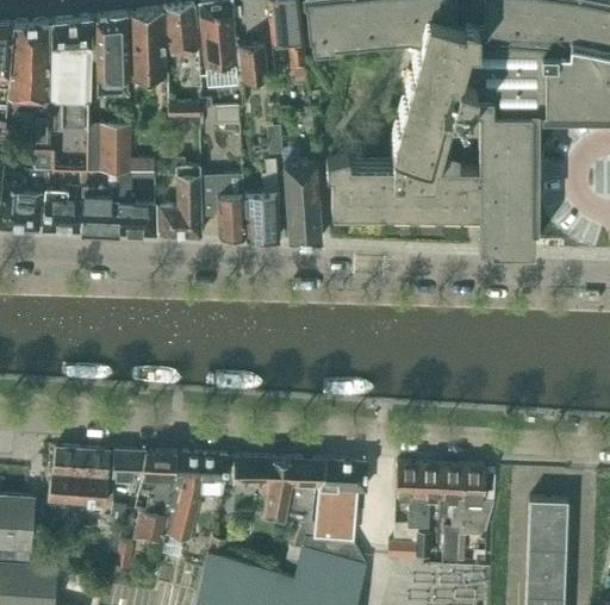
[(298,0),(267,0),(273,44),(286,43),(290,73),(291,73),(293,72),(305,70),(306,70),(304,45),(303,41),(298,0)]
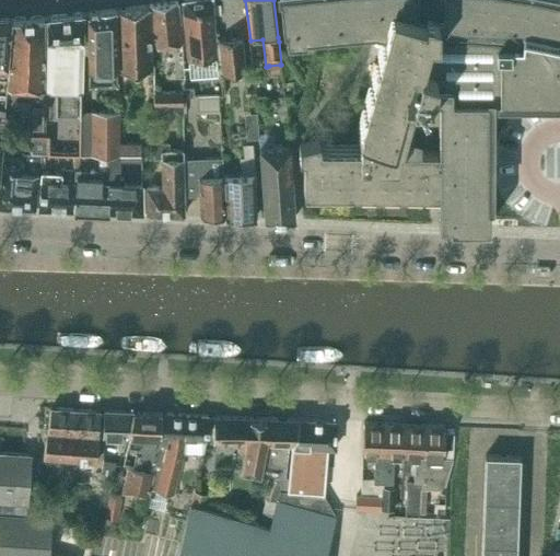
[(280,0),(283,35),(286,35),(287,47),(307,46),(307,43),(374,36),(385,39),(358,135),(360,135),(360,150),(321,149),(318,141),(299,146),(299,159),(299,168),(304,168),(304,193),(423,193),(423,196),(439,196),(439,226),(450,226),(450,230),(480,230),(490,230),(490,102),(545,103),(558,103),(559,102),(559,0),(556,0),(280,0)]
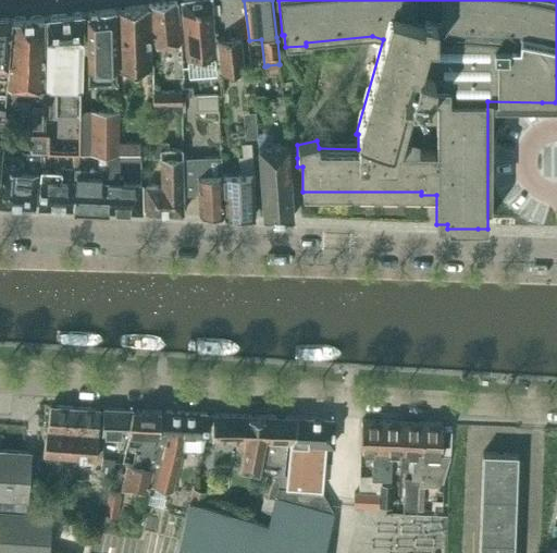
[(218,61),(212,1),(182,5),(189,64),(218,61)]
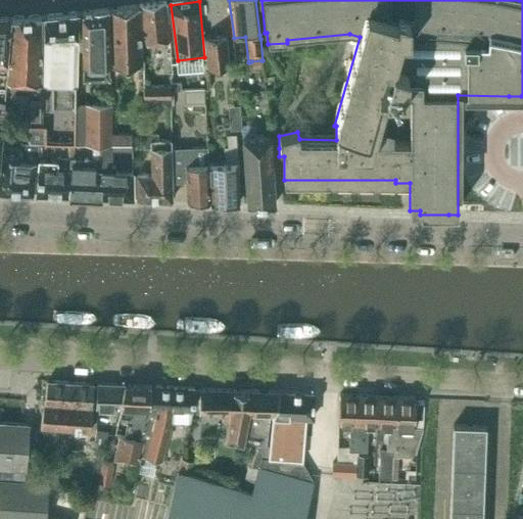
[(170,44),(167,5),(140,8),(141,33),(145,33),(146,46),(170,44)]
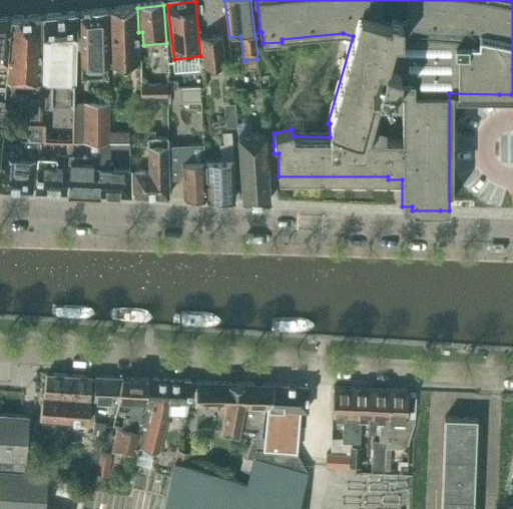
[(139,67),(137,9),(107,12),(109,68),(139,67)]
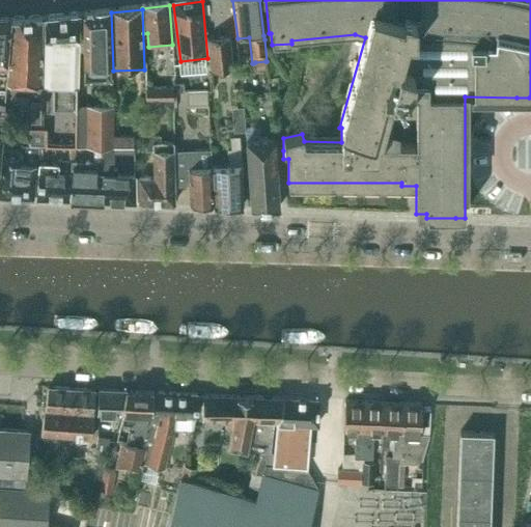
[(93,14),(83,16),(85,63),(85,84),(111,84),(110,63),(113,62),(111,12),(93,15),(93,14)]
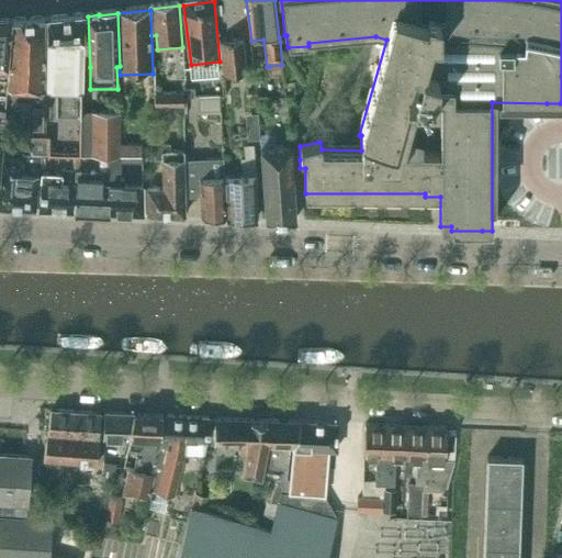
[(48,21),(48,93),(57,95),(57,115),(82,115),(85,17),(48,21)]
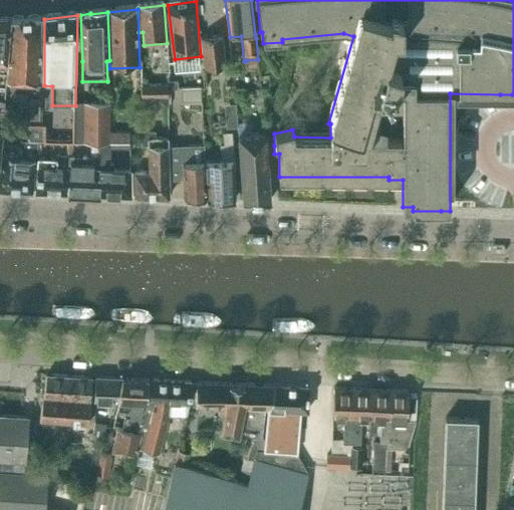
[(40,85),(40,19),(12,21),(7,83),(40,85)]
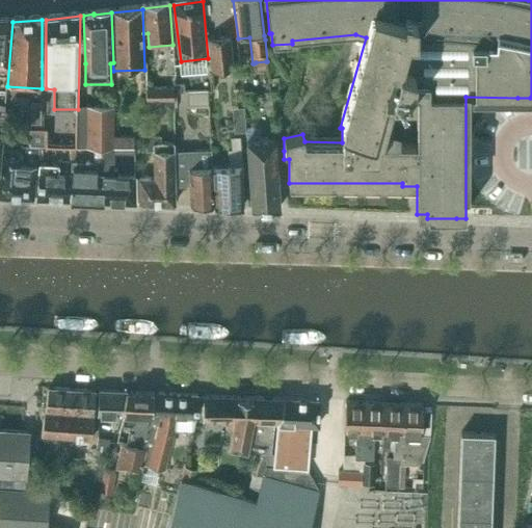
[(0,76),(7,78),(11,22),(0,22),(0,76)]
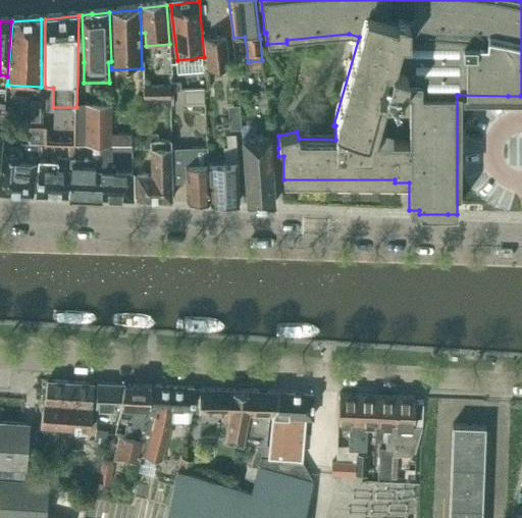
[(204,42),(207,72),(228,70),(225,40),(204,42)]
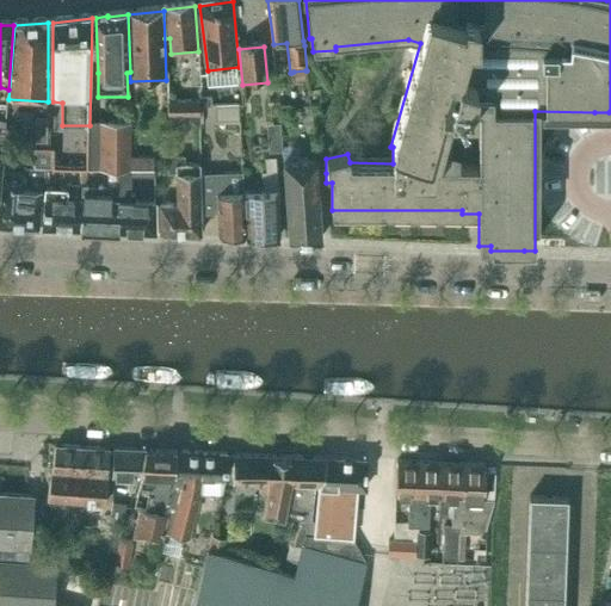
[(199,118),(199,104),(167,105),(167,118),(199,118)]
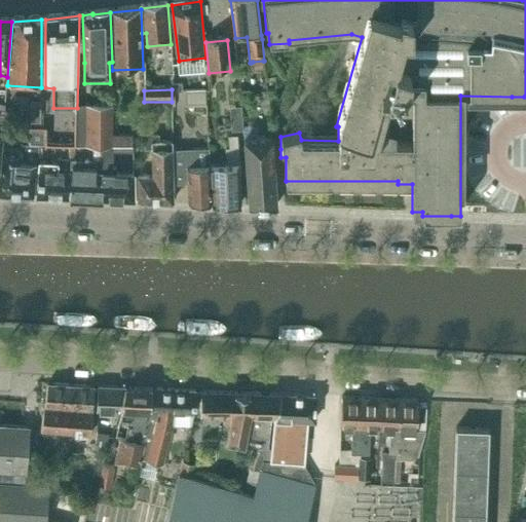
[(260,111),(269,110),(268,94),(259,95),(260,111)]
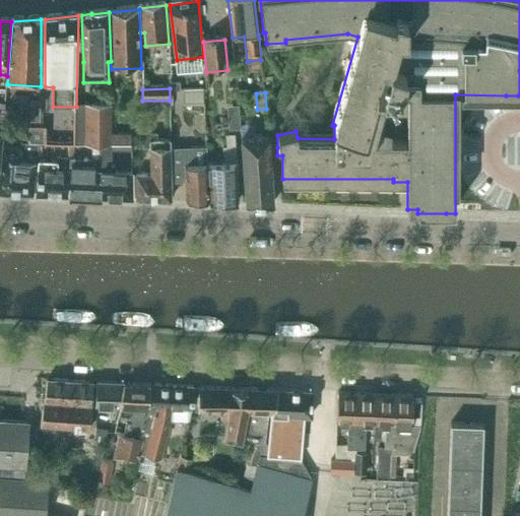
[(202,106),(202,93),(184,93),(185,107),(202,106)]
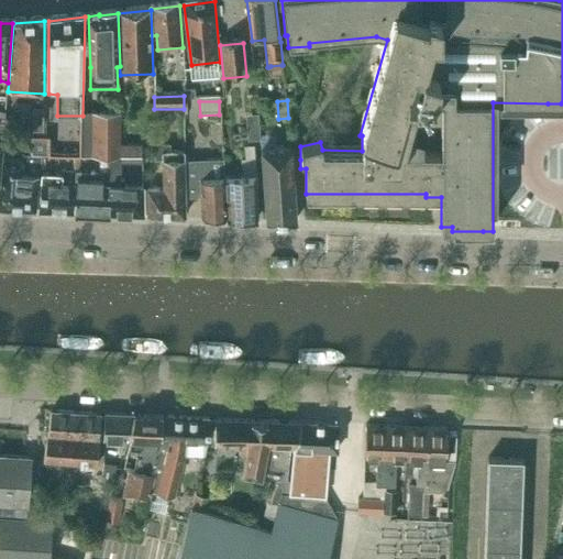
[(33,118),(32,141),(43,141),(44,112),(33,111),(33,118)]
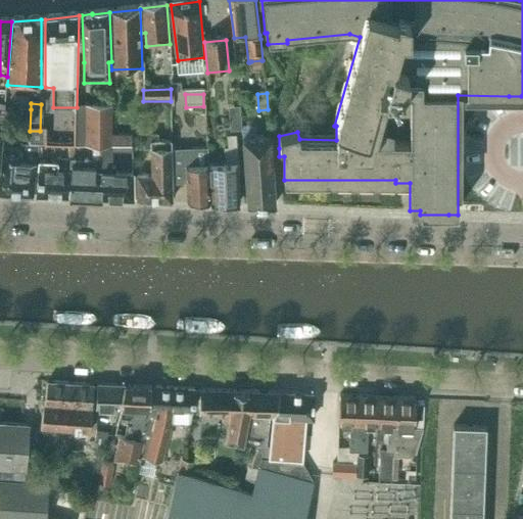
[(163,112),(171,113),(171,103),(159,103),(159,107),(163,107),(163,112)]
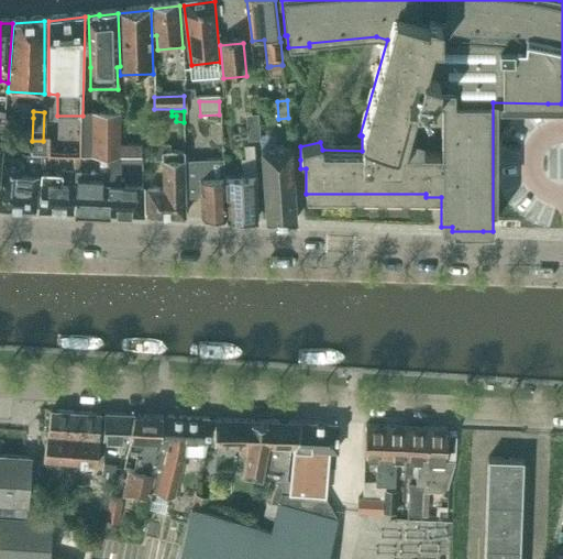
[(120,117),(83,116),(81,160),(91,160),(99,160),(107,161),(110,161),(119,161),(119,146),(120,117)]
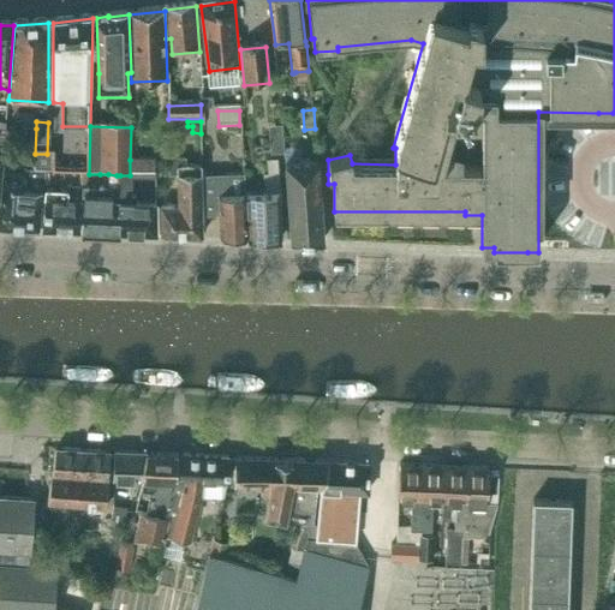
[(269,129),(270,156),(284,156),(282,127),(269,129)]
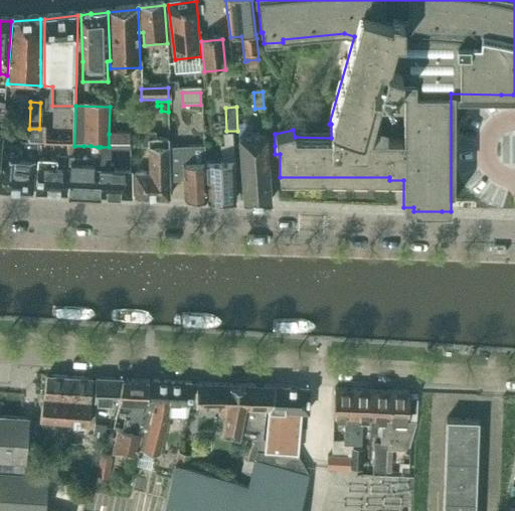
[(28,129),(27,144),(44,144),(45,144),(45,129),(39,129),(29,129),(28,129)]
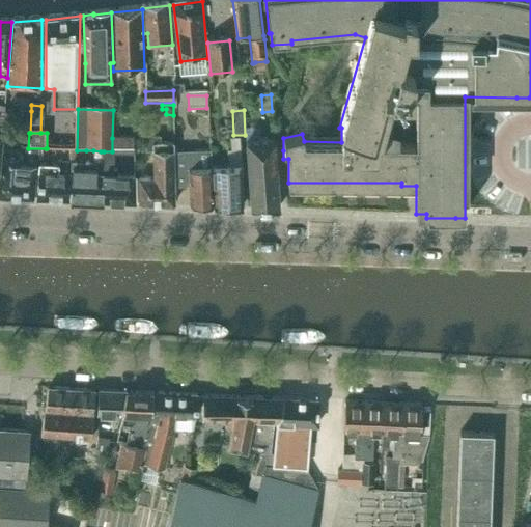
[(112,138),(112,151),(116,151),(133,151),(133,139),(112,138)]
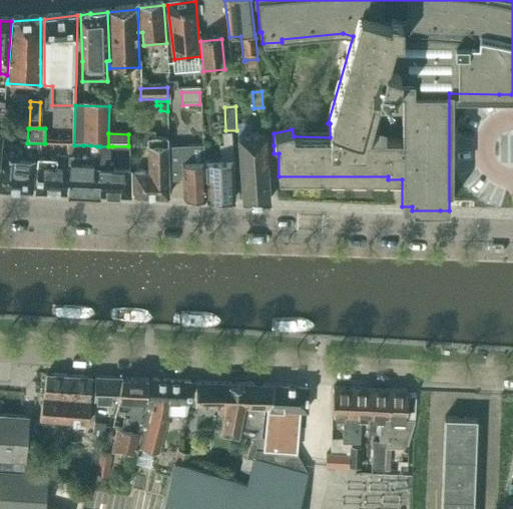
[(168,199),(168,182),(168,152),(167,149),(167,141),(155,141),(155,133),(140,134),(140,149),(148,149),(149,175),(134,174),(134,198),(168,199)]
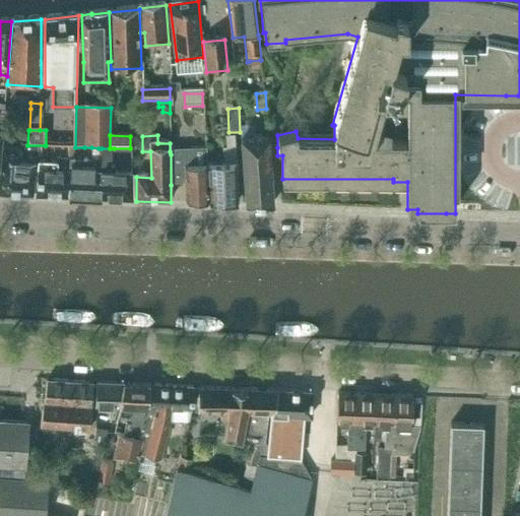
[(208,167),(209,204),(238,205),(237,166),(235,137),(226,137),(228,149),(223,149),(224,166),(208,167)]
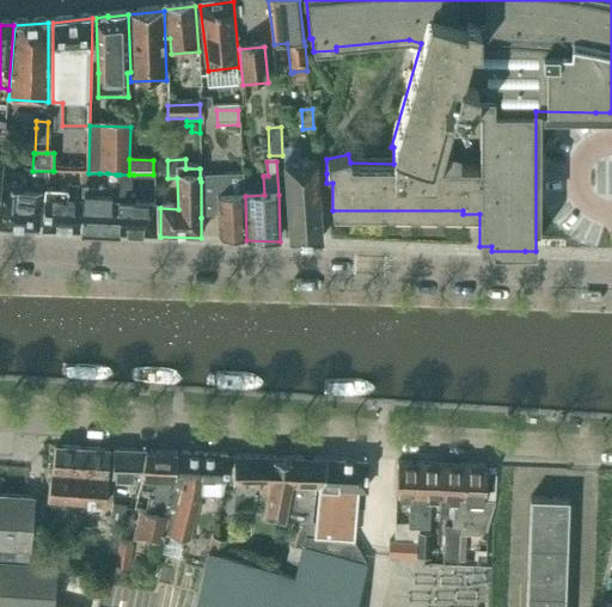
[(285,165),(289,243),(322,244),(320,207),(318,208),(316,163),(285,165)]
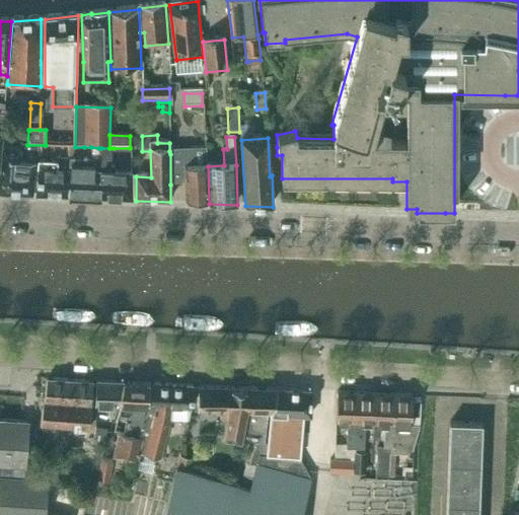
[(2,149),(0,172),(0,195),(32,197),(35,158),(38,158),(39,146),(20,145),(20,151),(2,149)]
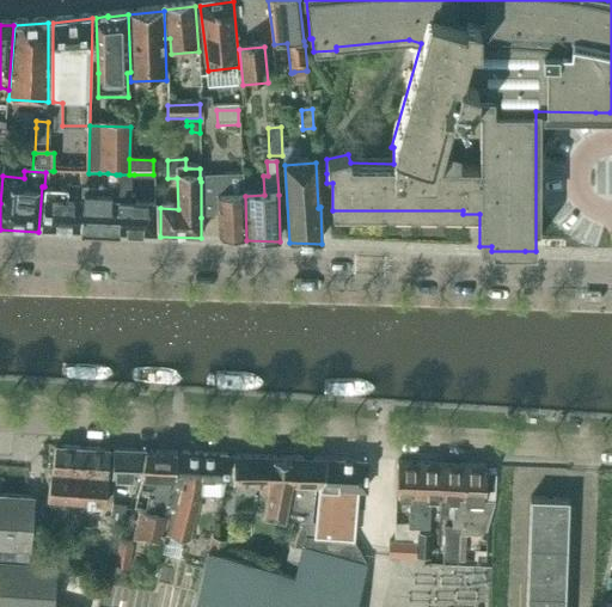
[(108,190),(84,189),(80,233),(118,235),(118,206),(117,206),(118,195),(116,195),(116,184),(116,175),(108,173),(108,190)]
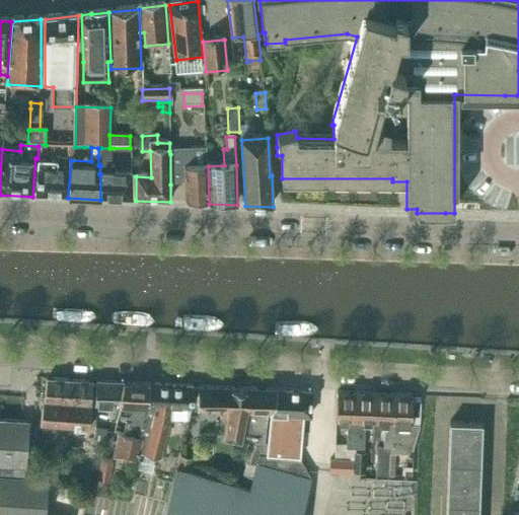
[(207,152),(186,153),(170,154),(170,185),(186,184),(187,203),(209,204),(207,152)]
